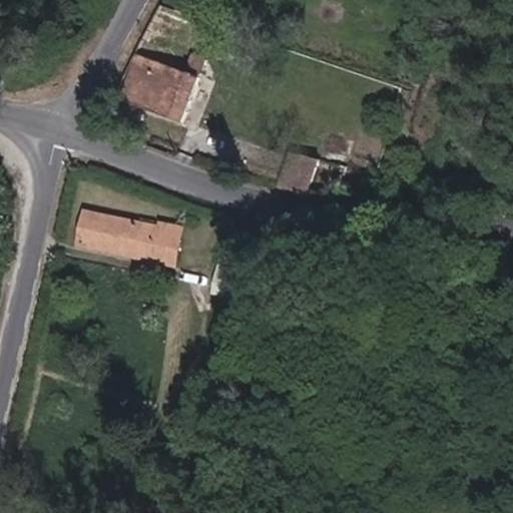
[(183,69),(198,74),(204,58),(188,53),(183,69)]
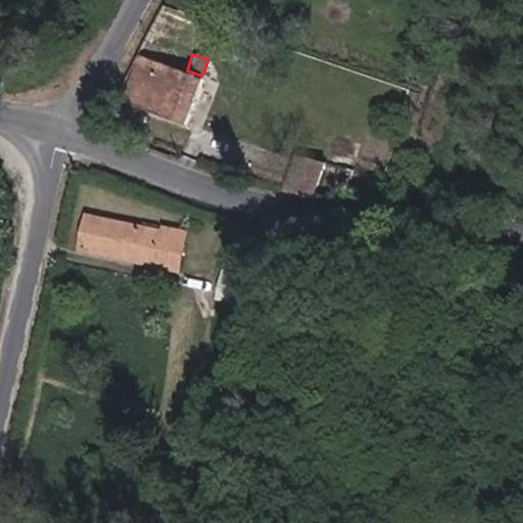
[(196,92),(202,76),(187,70),(141,55),(128,100),(186,120),(196,92)]
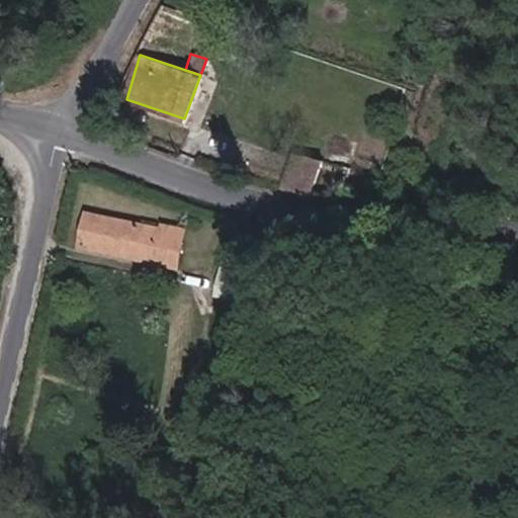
[(218,80),(200,75),(194,91),(211,97),(218,80)]
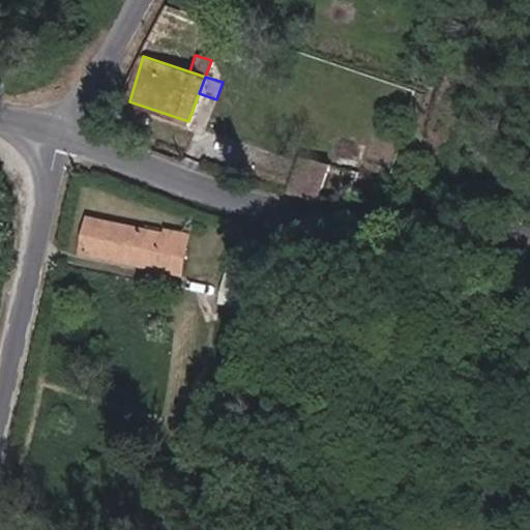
[(289,200),(319,205),(329,165),(305,157),(289,200)]
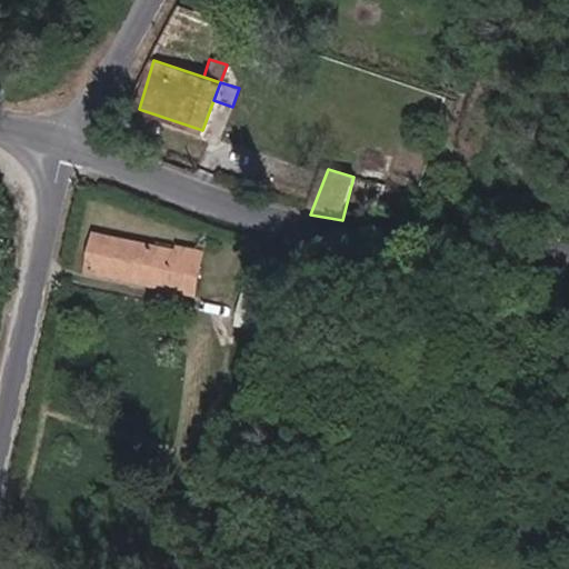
[(178,251),(99,235),(91,275),(191,297),(196,277),(190,277),(196,250),(179,246),(178,251)]
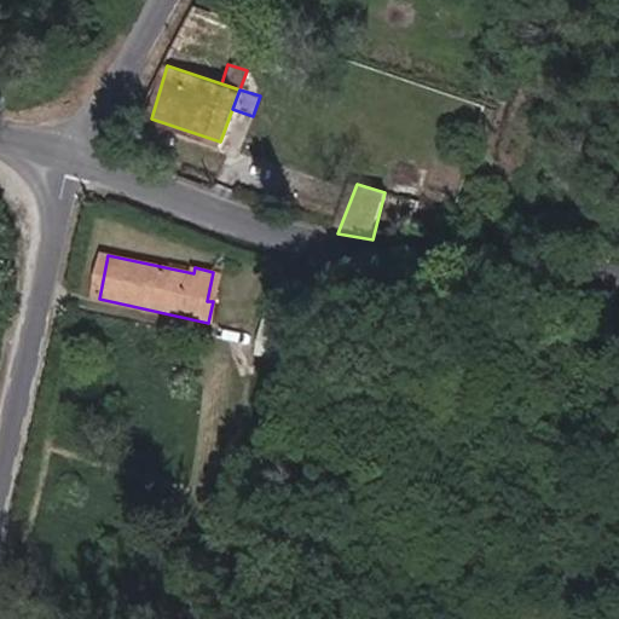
[(277,313),(275,322),(283,323),(285,316),(277,313)]
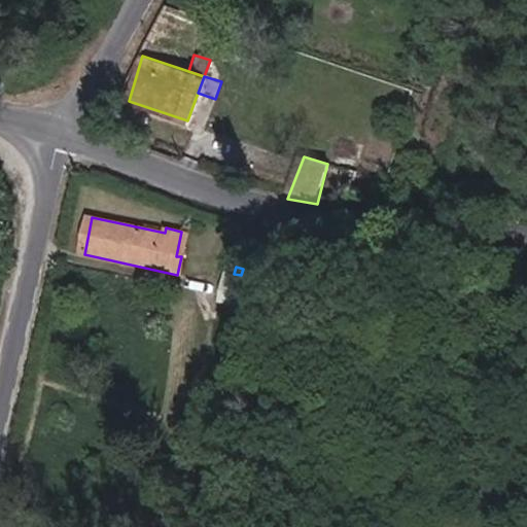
[(217,301),(244,307),(249,286),(222,280),(217,301)]
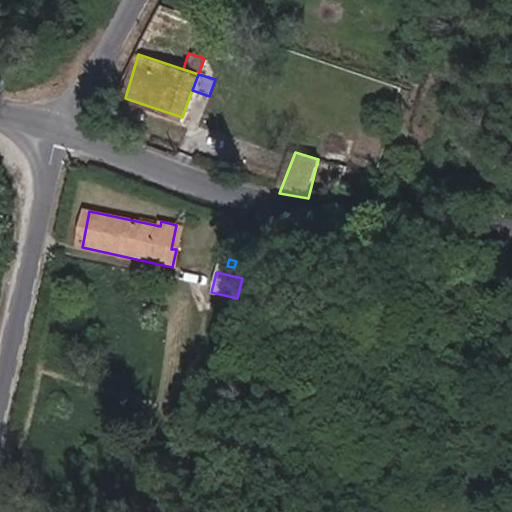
All buildings are outlined.
